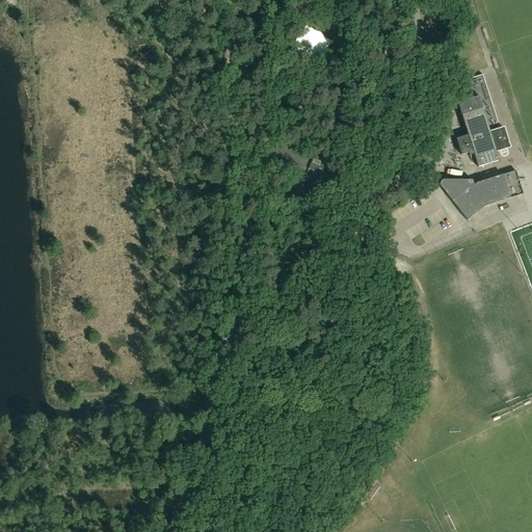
[(338,17),(344,6),(336,0),(329,0),(324,9),(328,12),(330,14),(331,12),(337,16),(338,17)]
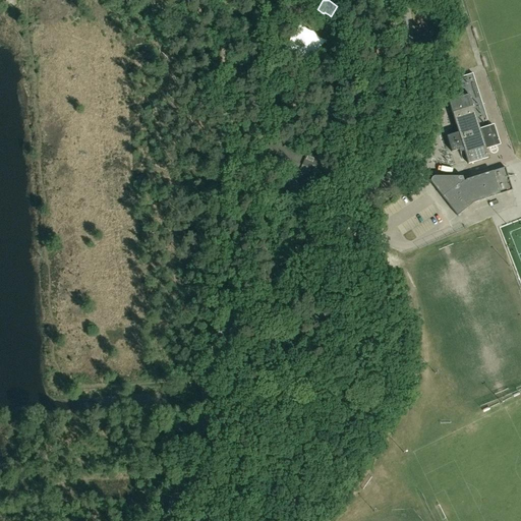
[(322,12),(316,19),(325,24),(330,15),(325,12),(324,13),(322,12)]
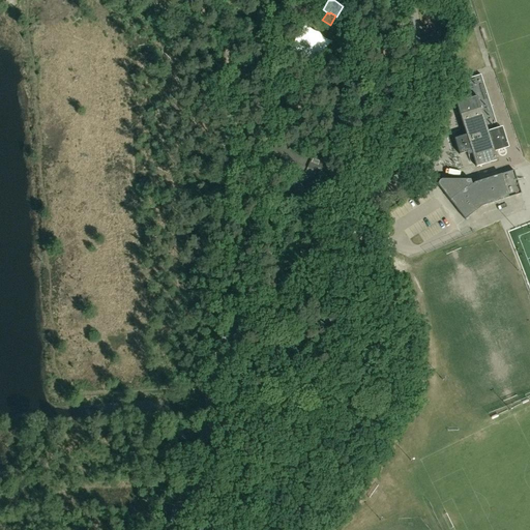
[(306,28),(304,24),(303,29),(302,31),(299,34),(297,37),(295,38),(294,41),(292,46),(289,49),(286,52),(289,53),(293,54),(297,57),(300,60),(304,62),(307,64),(311,67),(314,71),(314,67),(316,63),(318,60),(322,57),(324,53),(325,50),(327,48),(330,46),(332,43),(328,42),(325,40),(321,38),(318,35),(315,33),(312,32),(310,30),(306,28)]
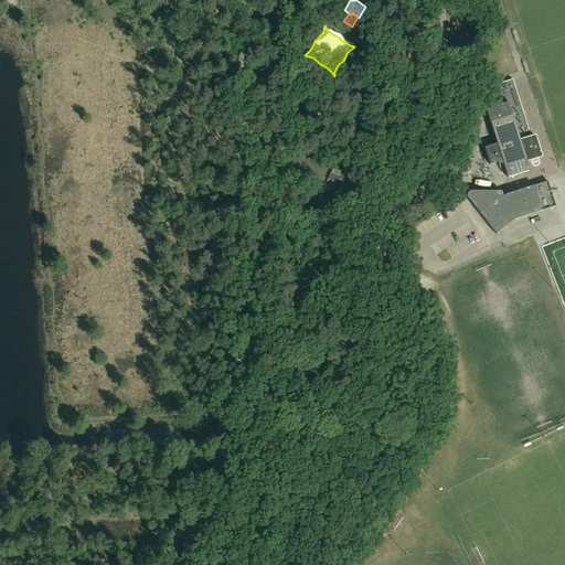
[(534,136),(531,137),(512,80),(488,87),(494,107),(487,109),(497,144),(483,147),(489,164),(502,160),(508,177),(529,170),(525,158),(540,153),(534,136)]
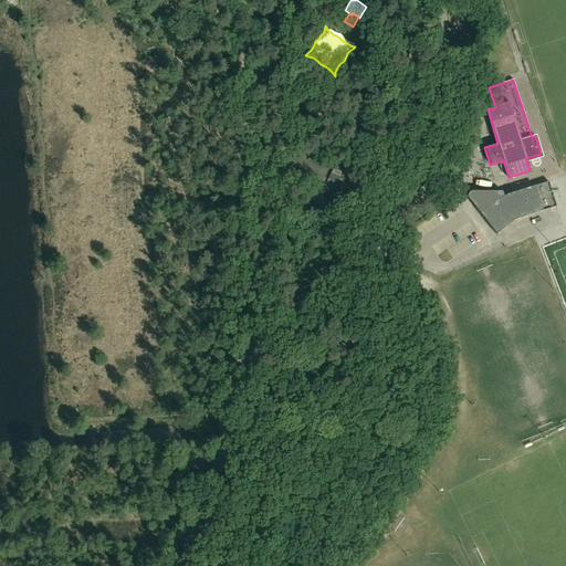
[(285,145),(287,139),(274,134),(272,139),(285,145)]
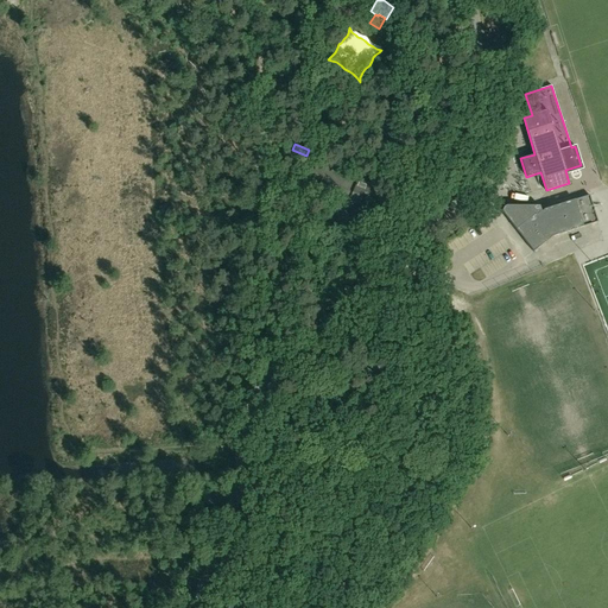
[(356,182),(327,168),(327,166),(317,162),(305,189),(320,195),(323,188),(349,198),(346,206),(366,214),(378,187),(359,178),(356,182)]
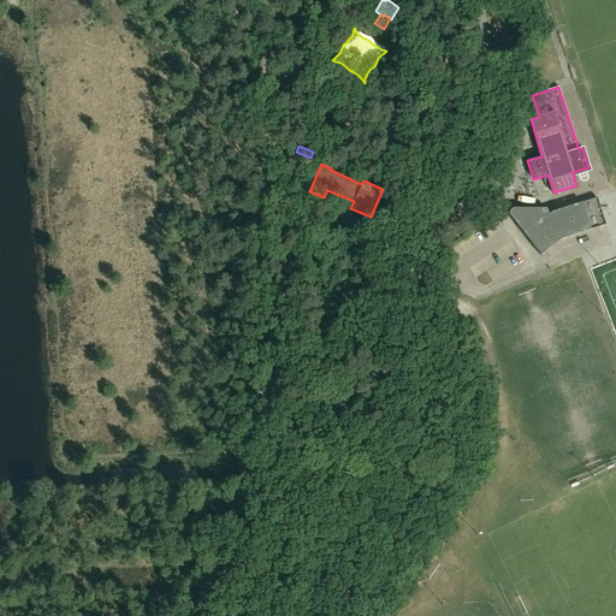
[(535,208),(513,208),(511,208),(510,209),(510,211),(509,211),(509,212),(509,213),(509,214),(509,215),(540,254),(558,240),(605,225),(597,197),(548,213),(546,208),(535,208)]
